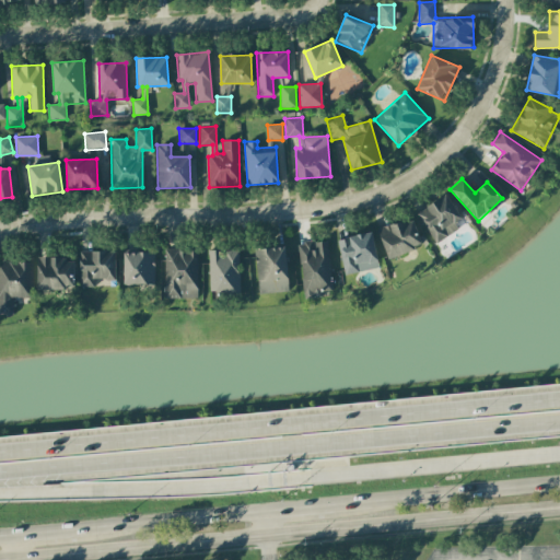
[(416,213),(434,243),(465,223),(446,194),(416,213)]
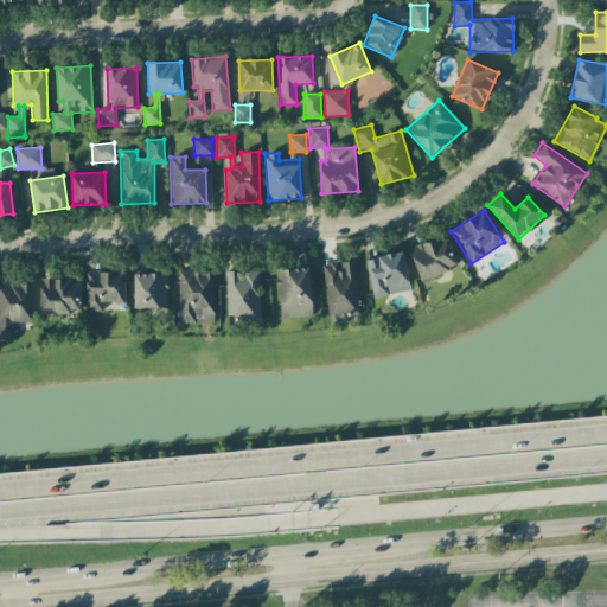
[(409,251),(421,281),(459,266),(446,236),(409,251)]
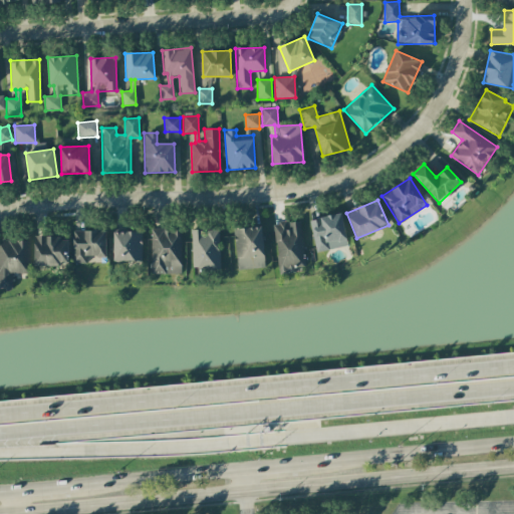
[(341,213),(309,220),(316,252),(347,245),(341,213)]
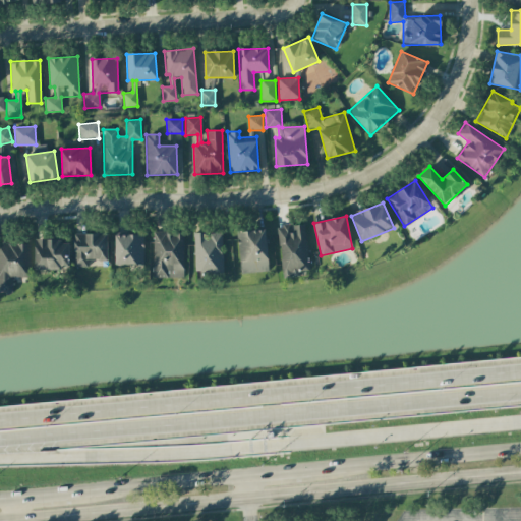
[(305,224),(291,225),(279,226),(282,278),(299,277),(298,271),(308,271),(305,224)]
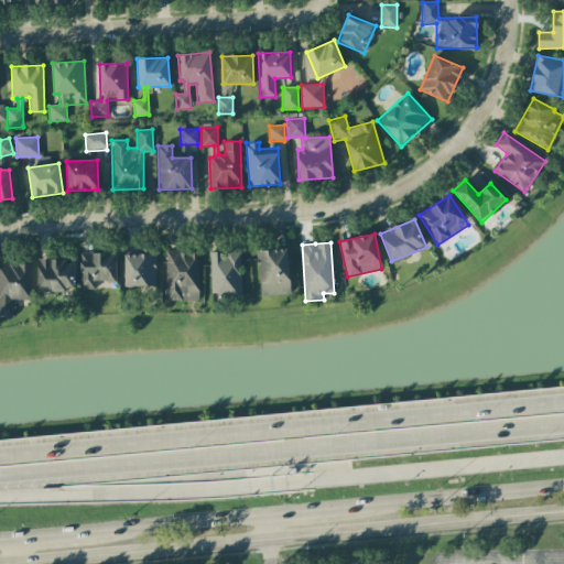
[(290,294),(289,249),(258,250),(259,295),(290,294)]
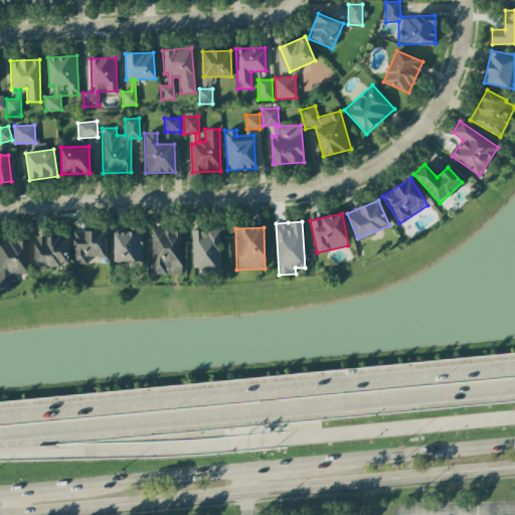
[(181,229),(151,229),(151,275),(181,275),(181,229)]
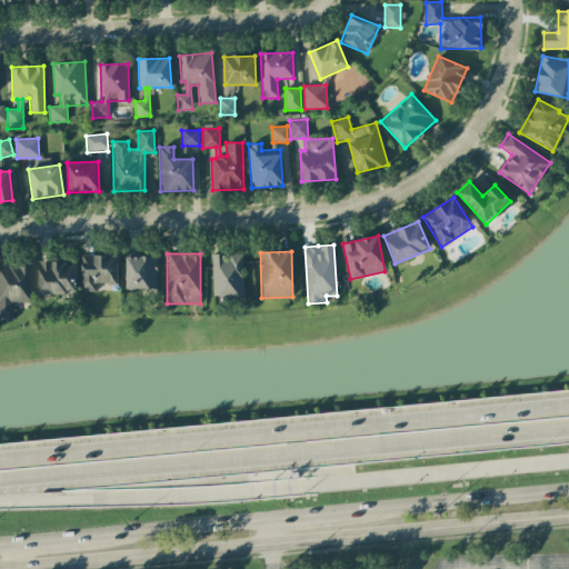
[(211,298),(242,299),(242,255),(212,253),(211,298)]
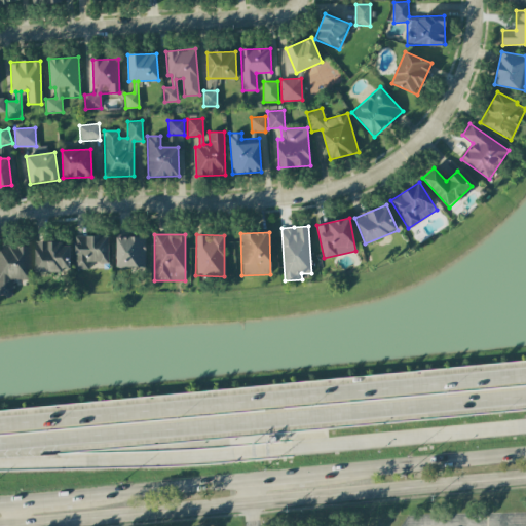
[(108,262),(109,236),(75,235),(74,269),(88,269),(88,262),(108,262)]
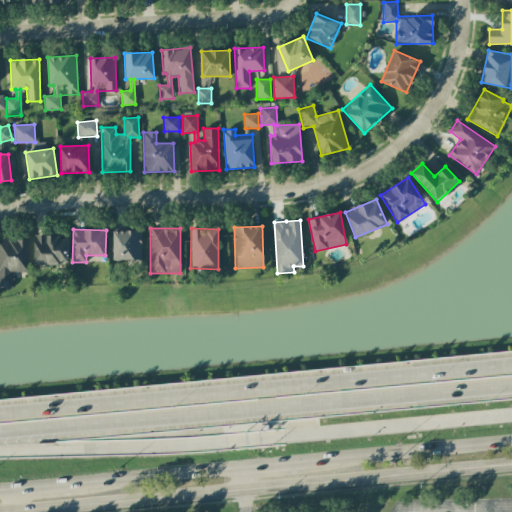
[(113,230),(113,260),(141,260),(141,231),(113,230)]
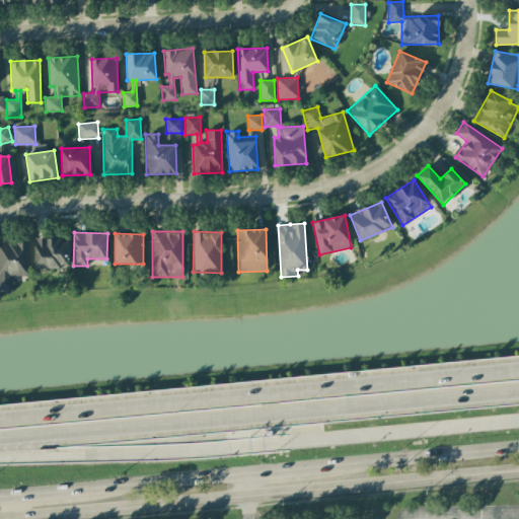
[(69,240),(34,239),(34,268),(68,268),(69,240)]
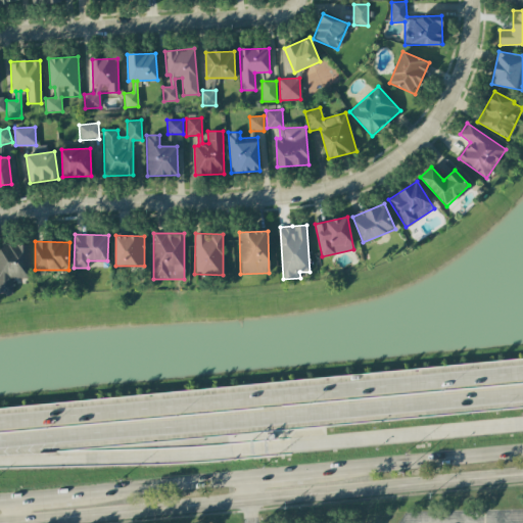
[(30,245),(0,244),(0,293),(12,294),(12,278),(30,278),(30,245)]
